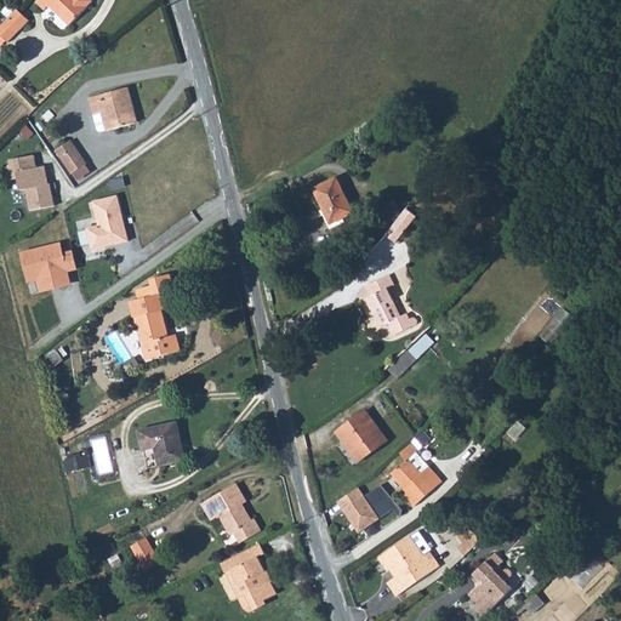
[(51,0),(44,7),(45,10),(50,6),(70,24),(92,1),(91,0),(51,0)]
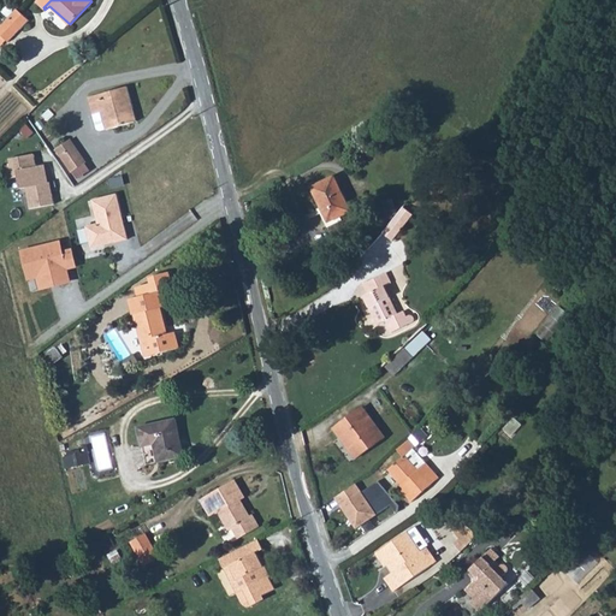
[(17,9),(0,27),(0,34),(10,42),(29,21),(17,9)]
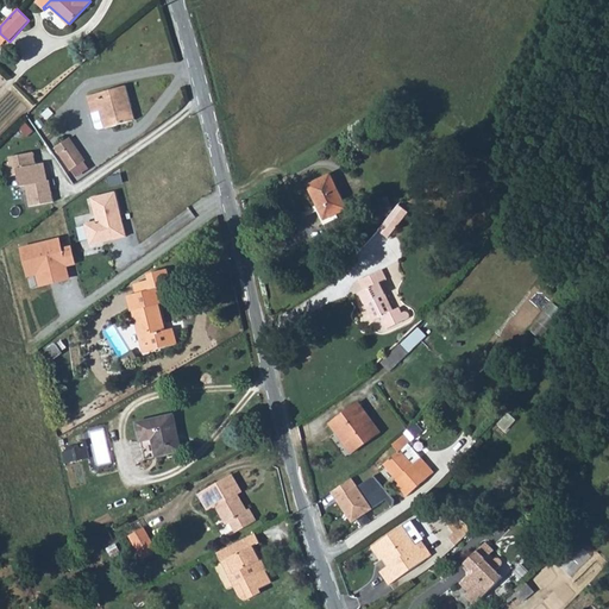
[(87,96),(92,113),(100,111),(105,127),(105,129),(135,120),(125,86),(87,96)]
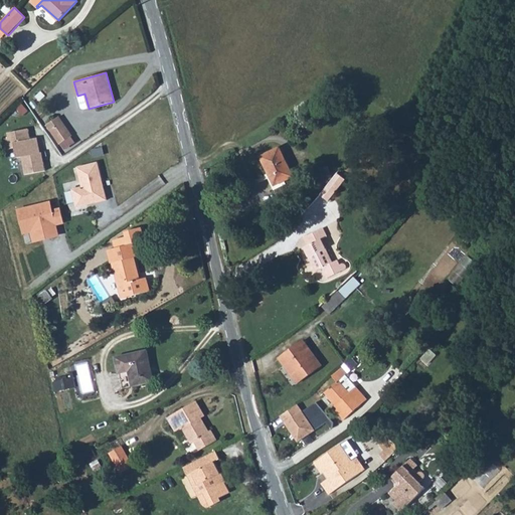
[(84,94),(77,96),(77,98),(80,108),(83,110),(89,108),(84,94)]
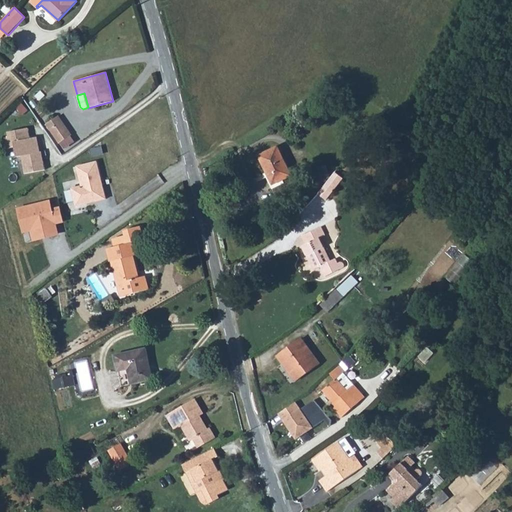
[(58,115),(47,123),(60,143),(72,135),(58,115)]
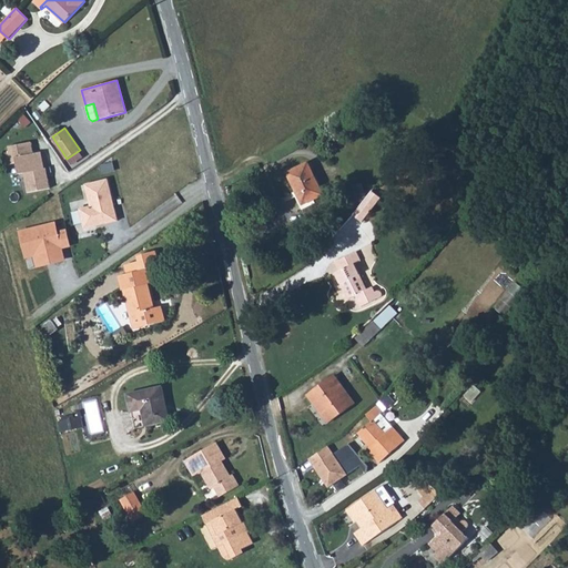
[(48,166),(47,166),(42,151),(36,152),(33,141),(10,145),(11,151),(7,152),(9,164),(18,162),(20,173),(24,172),(29,192),(51,188),(48,166)]
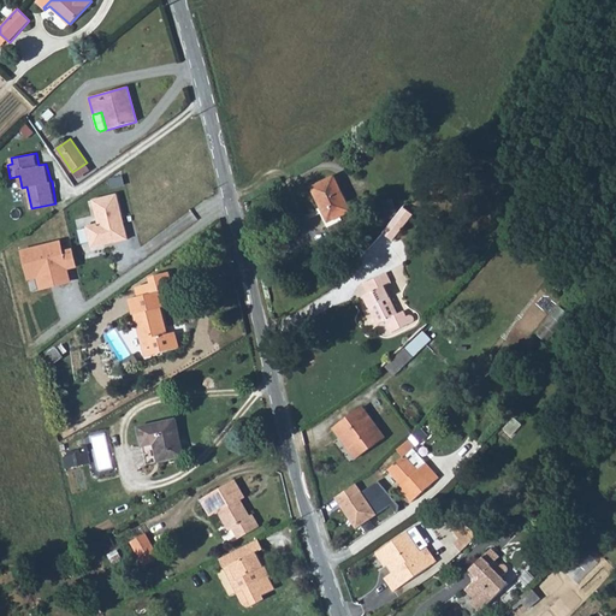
[(486,167),(495,173),(502,163),(495,158),(486,167)]
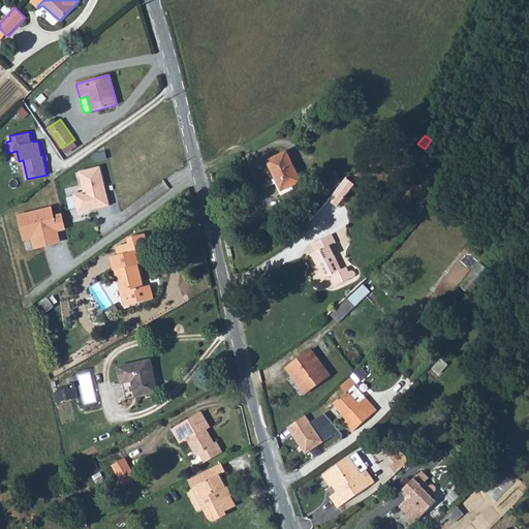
[(431,139),(425,149),(437,158),(443,149),(431,139)]
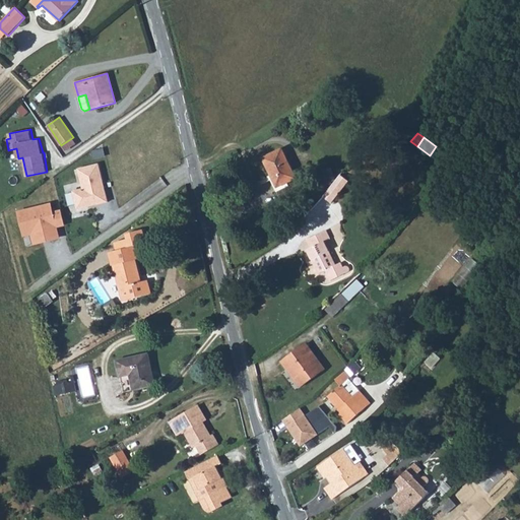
[(436,146),(430,155),(435,159),(441,149),(436,146)]
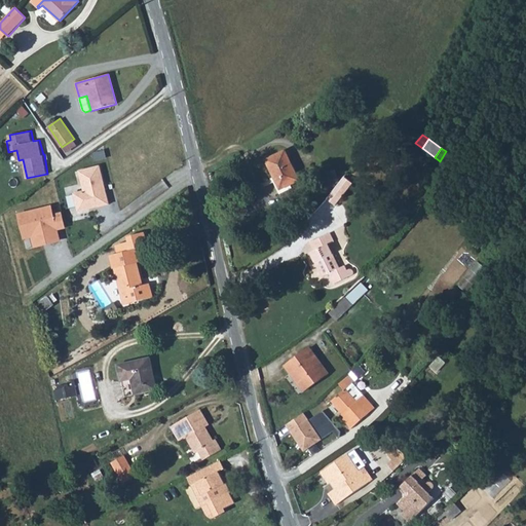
[(286,150),(266,159),(282,190),(301,181),(286,150)]
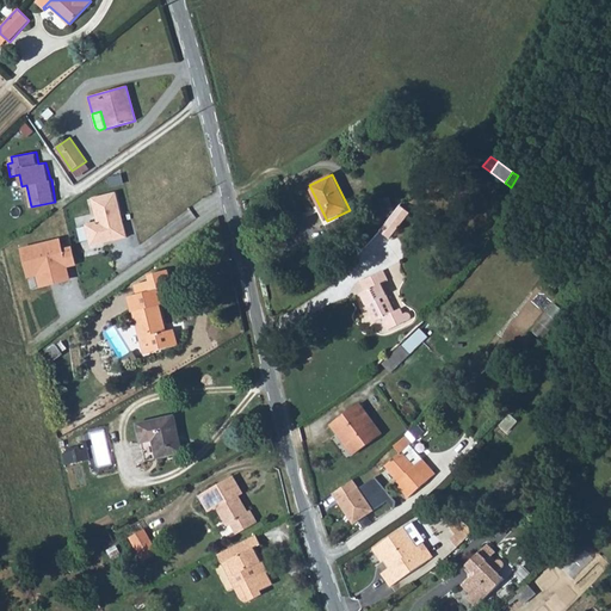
[(129,236),(117,191),(92,197),(98,220),(86,223),(92,245),(129,236)]
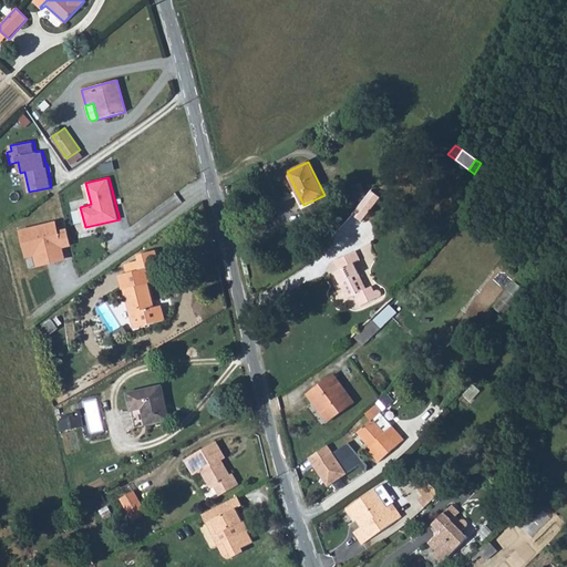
[(373,191),(353,214),(362,222),(382,198),(373,191)]
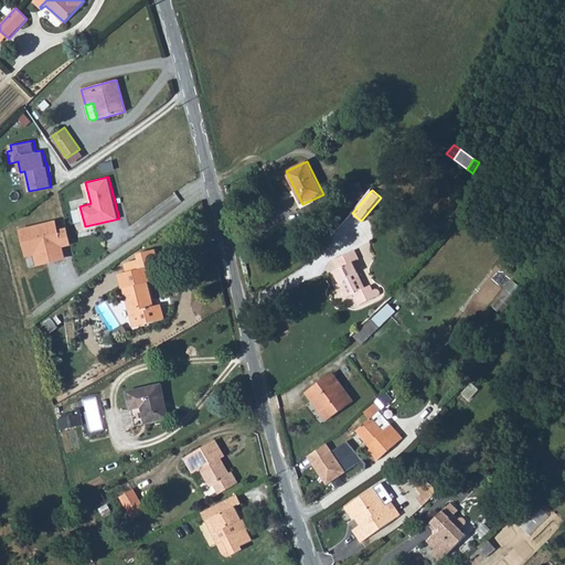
[(57,228),(54,220),(18,228),(24,256),(32,255),(34,266),(64,258),(61,247),(70,245),(65,227),(57,228)]
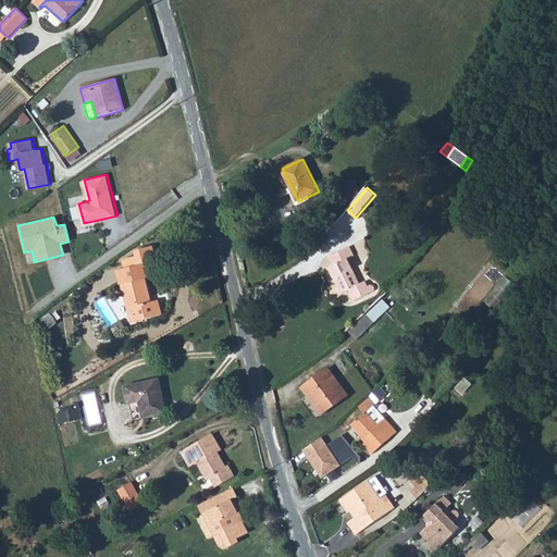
[(349,246),(329,257),(332,265),(329,268),(341,294),(348,291),(353,300),(372,292),(373,291),(373,289),(373,288),(372,287),(372,286),(370,286),(369,286),(367,287),(364,282),(359,284),(347,259),(354,256),(349,246)]
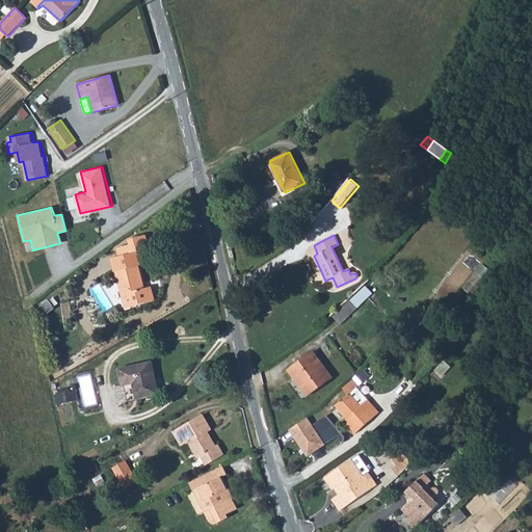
[(147,237),(130,242),(133,253),(111,259),(114,272),(116,271),(124,302),(133,299),(135,306),(155,300),(151,287),(145,289),(139,266),(143,265),(140,254),(151,250),(147,237)]
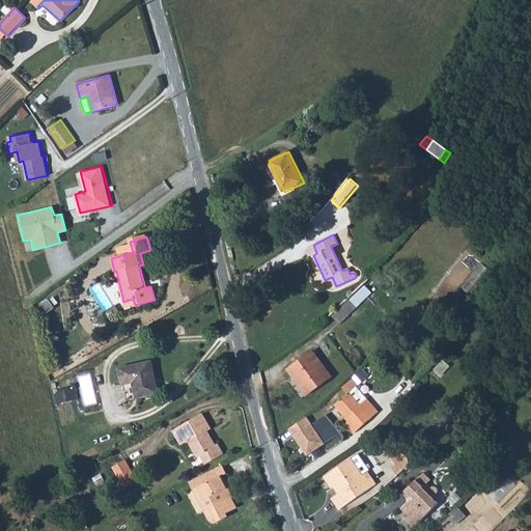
[(133,299),(123,302),(126,308),(135,305),(133,299)]
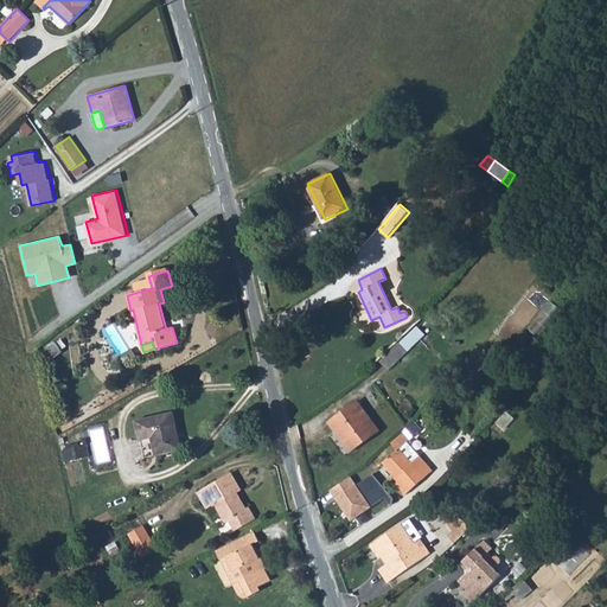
[(398,344),(381,363),(388,370),(407,352),(398,344)]
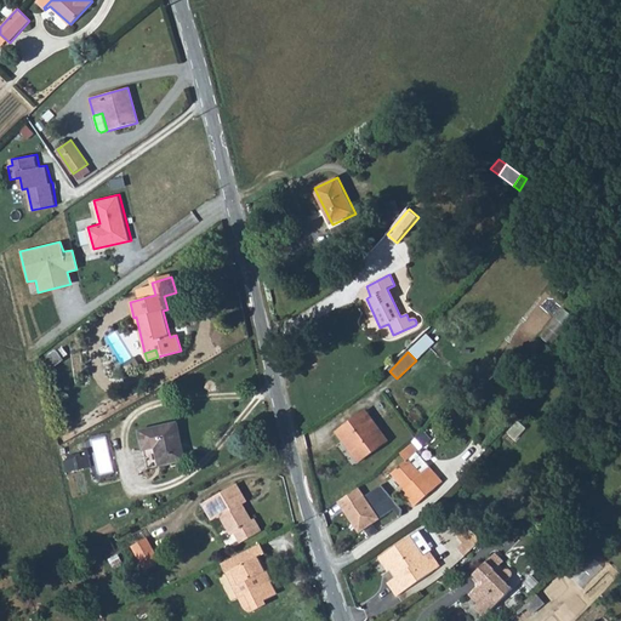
[(336,433),(342,442),(346,440),(360,461),(387,442),(366,411),(336,433)]
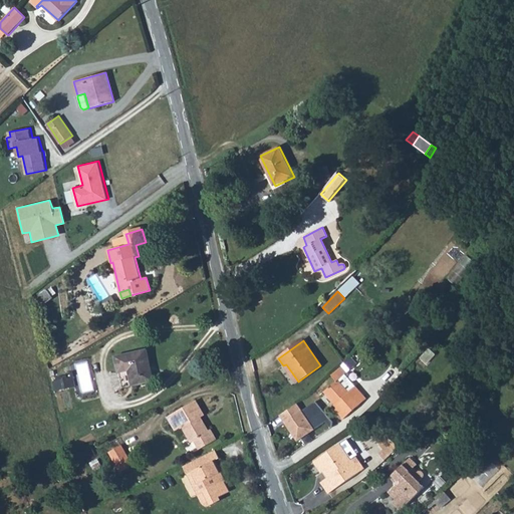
[(147,349),(115,357),(121,388),(154,380),(147,349)]
